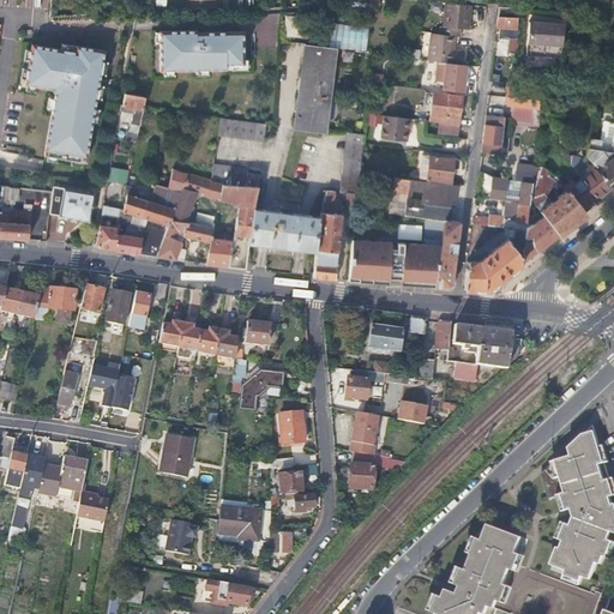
[(455,37),(458,37),(459,29),(468,30),(470,6),(446,4),(443,26),(440,28),(439,35),(455,37)]
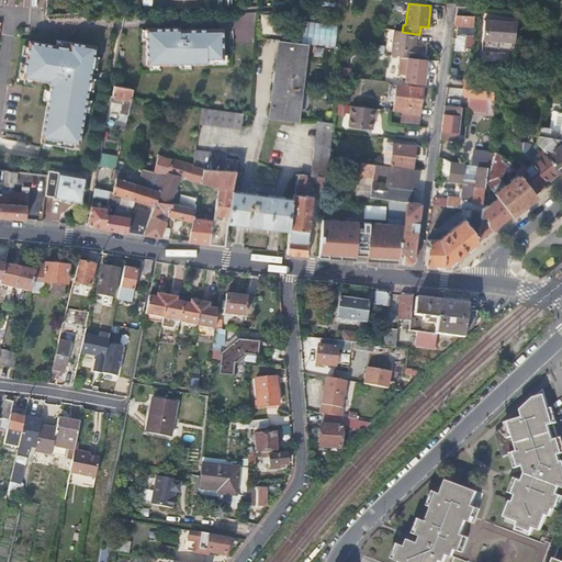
[(471,14),(471,7),(457,6),(456,13),(471,14)]
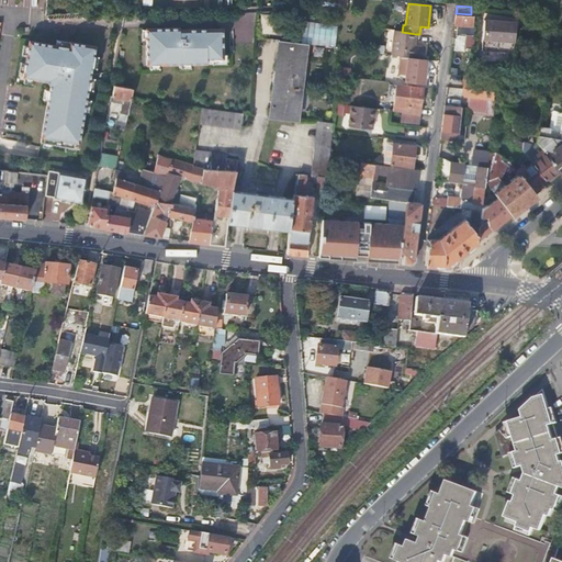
[(261,32),(272,33),(273,13),(262,13),(261,32)]
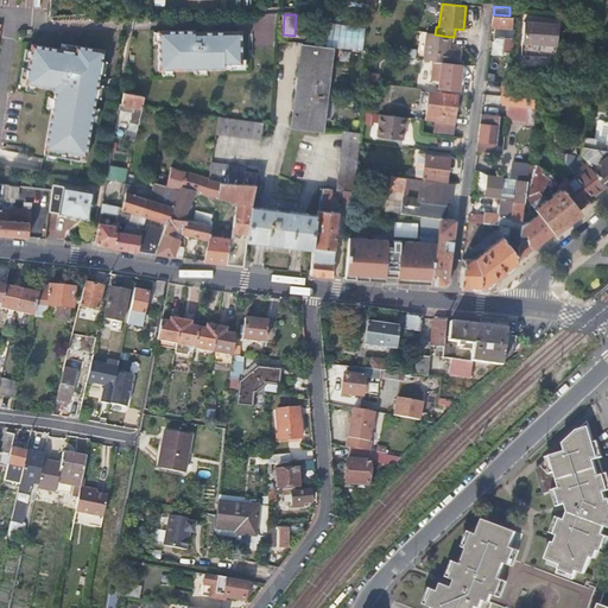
[(512,16),(510,16),(493,14),(491,26),(494,27),(511,27),(512,16)]
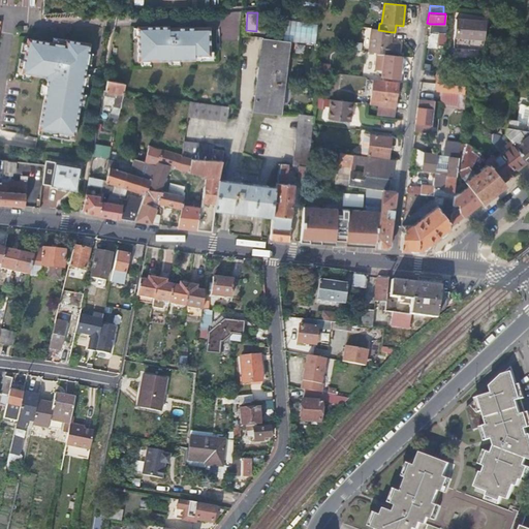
[(448,14),(445,13),(444,24),(430,24),(429,31),(447,32),(448,14)]
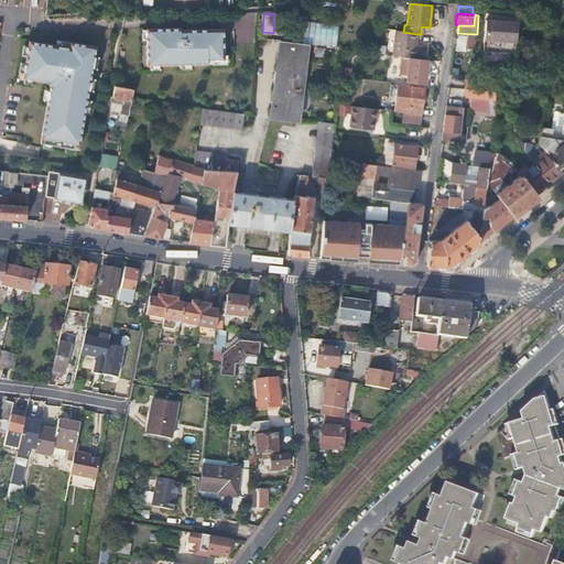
[(485,19),(484,38),(516,40),(517,21),(485,19)]
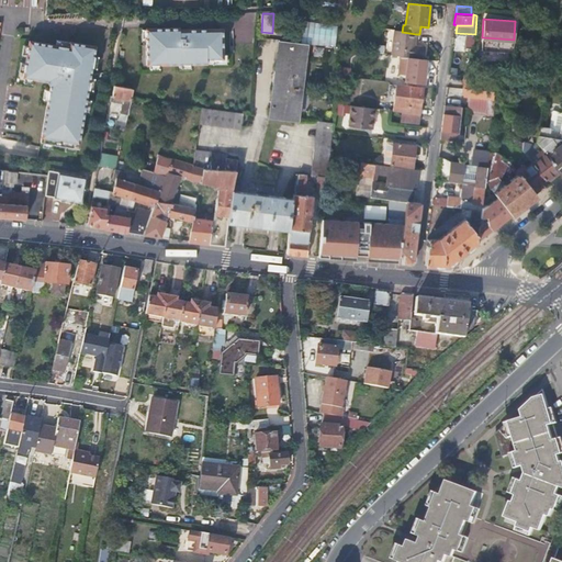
[(337,24),(302,20),(299,42),(334,46),(337,24)]
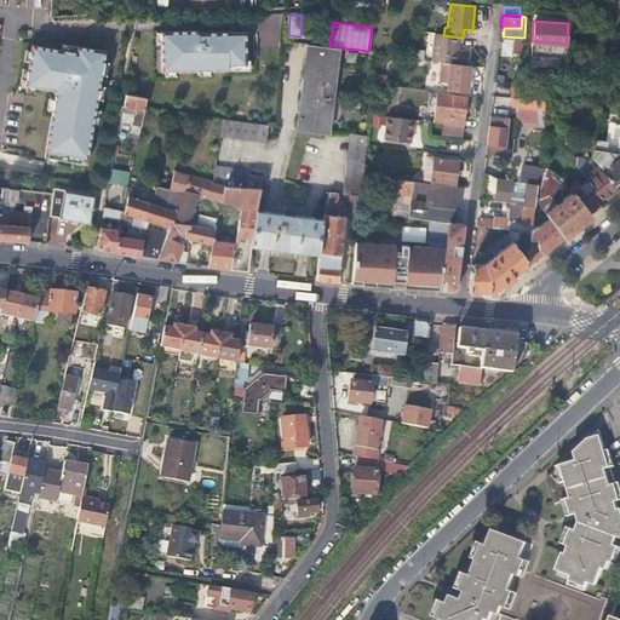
[(229,64),(247,64),(247,59),(247,32),(219,32),(207,32),(199,32),(199,29),(161,29),(161,30),(161,41),(162,70),(165,70),(176,70),(200,70),(211,70),(229,69),(229,64)]
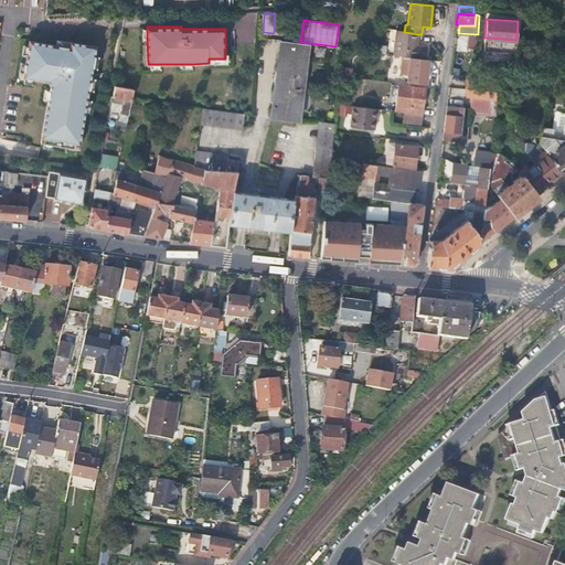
[(404,32),(395,31),(393,55),(407,57),(425,60),(426,51),(416,50),(418,34),(404,32)]
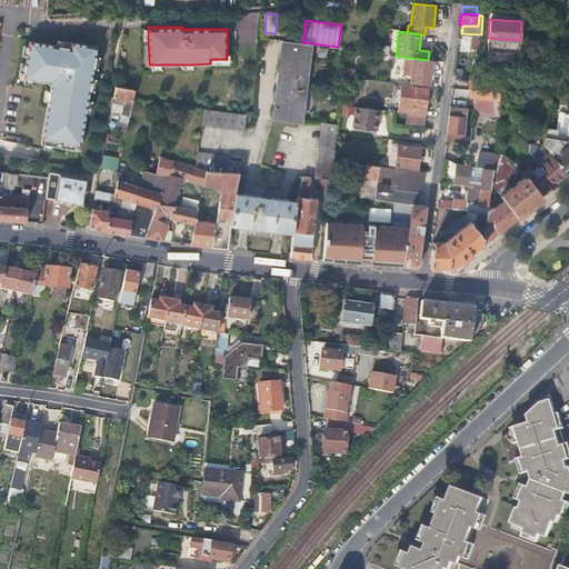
[(481,36),(471,35),(470,48),(479,49),(481,36)]
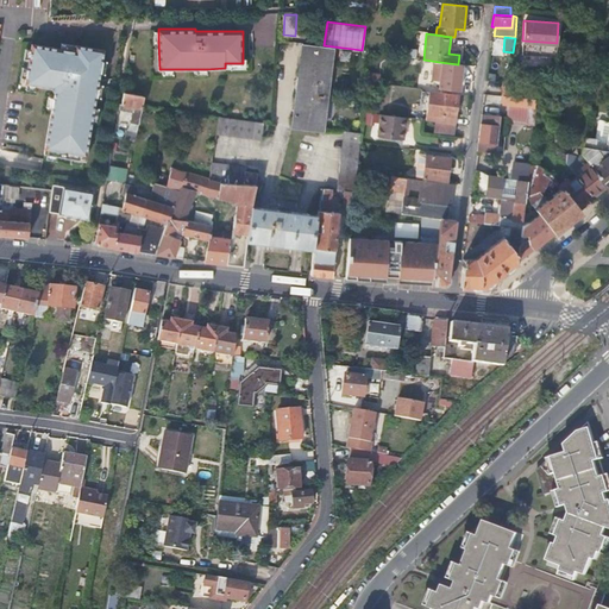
[(52,107),(45,154),(49,154),(58,156),(71,158),(82,159),(86,161),(93,120),(95,107),(96,98),(99,85),(101,74),(104,61),(105,50),(77,45),(76,51),(62,49),(61,49),(33,44),(32,50),(30,60),(29,68),(27,79),(26,85),(27,85),(37,86),(52,88),(55,92),(55,98),(52,107)]
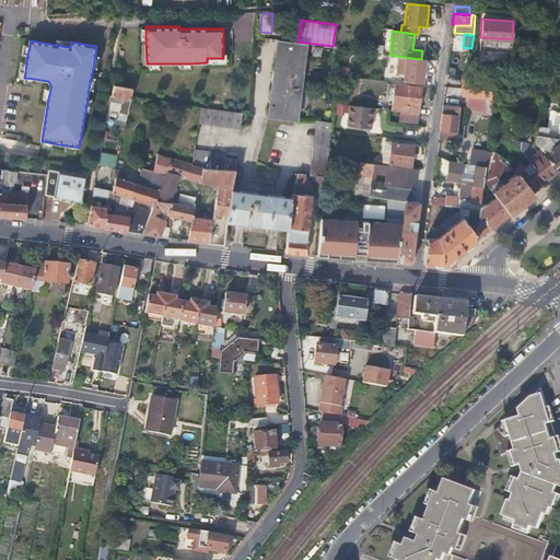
[(305,44),(280,41),(278,41),(269,117),(296,120),(305,44)]
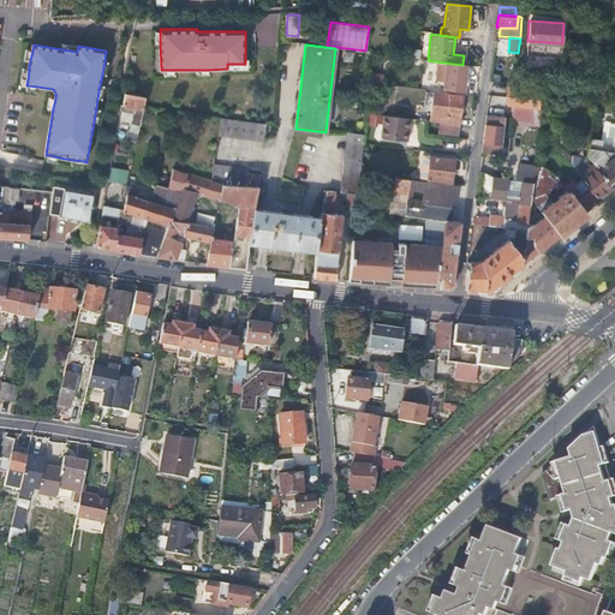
[(249,59),(245,59),(245,64),(227,64),(227,69),(233,69),(233,70),(249,70),(249,59)]
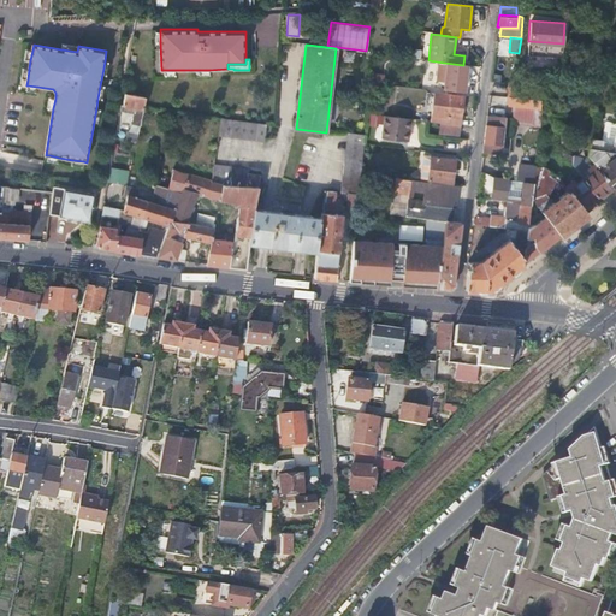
[(465,93),(468,65),(463,65),(444,63),(442,81),(451,82),(451,90),(465,93)]
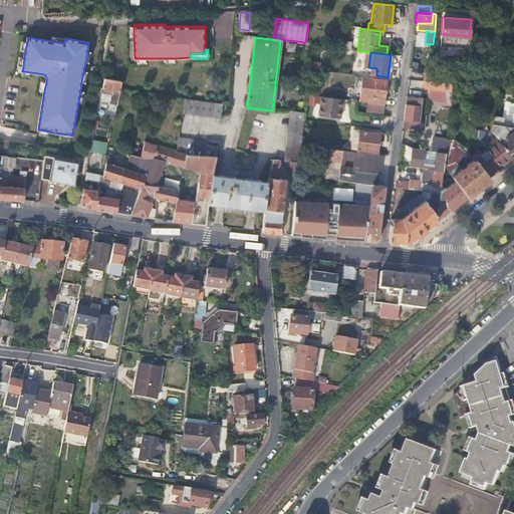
[(475,55),(474,62),(485,63),(486,57),(475,55)]
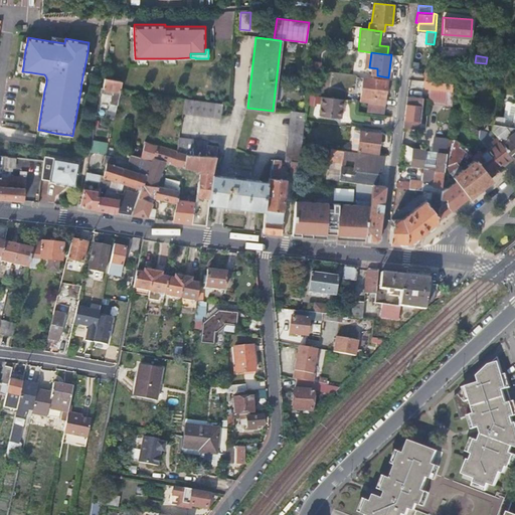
[(98,108),(97,114),(116,118),(121,88),(122,80),(105,77),(103,93),(107,93),(107,96),(112,97),(110,110),(98,108)]
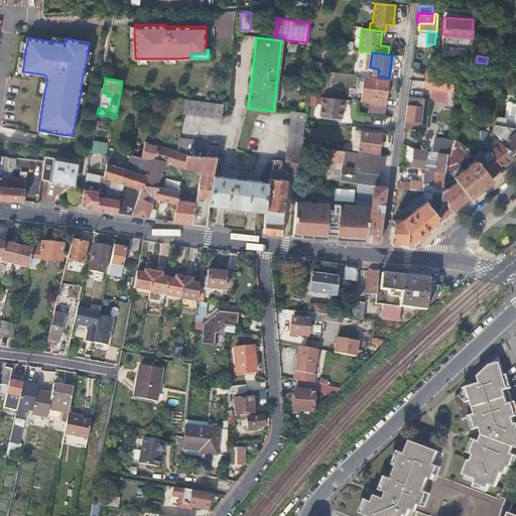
[(370,103),(385,105),(388,81),(362,78),(360,102),(370,103)]
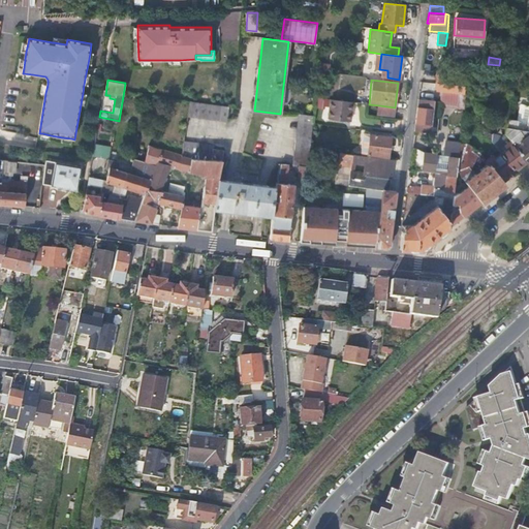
[(463,94),(464,87),(458,86),(449,85),(442,84),(438,83),(437,91),(441,92),(442,92),(463,94)]
